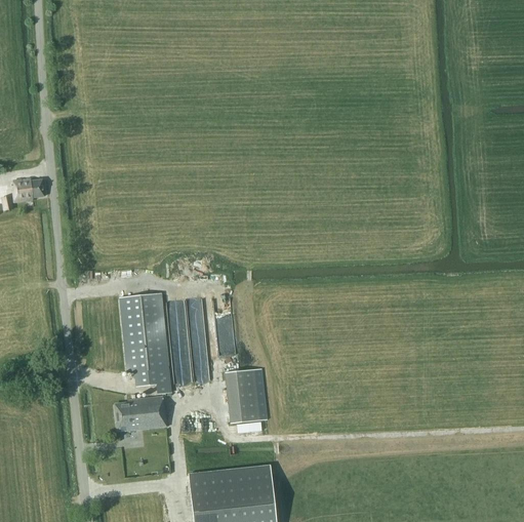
[(44,194),(43,177),(32,178),(32,176),(13,178),(14,187),(13,187),(14,197),(12,197),(13,200),(34,198),(33,195),(44,194)]
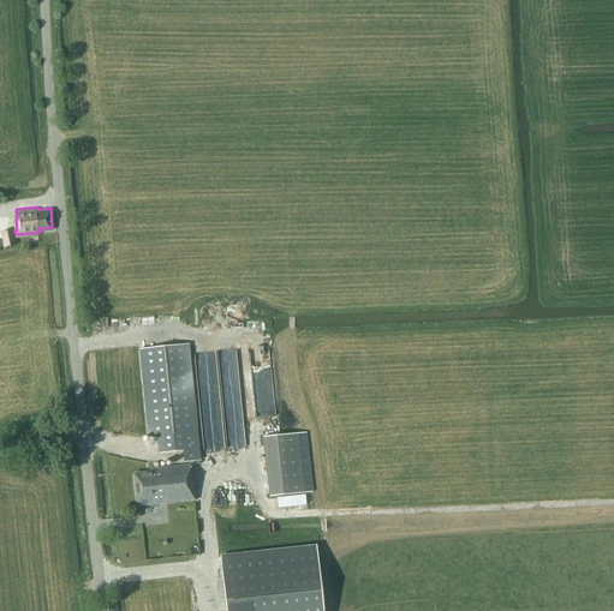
[(4,231),(6,244),(16,241),(13,228),(4,231)]
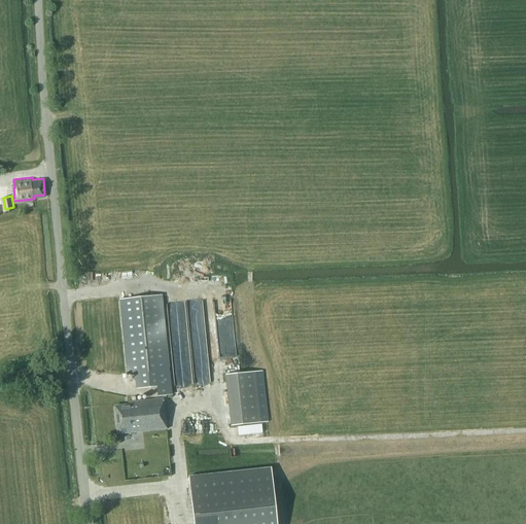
[(120,297),(128,372),(136,371),(137,386),(158,384),(159,393),(173,392),(163,292),(120,297)]
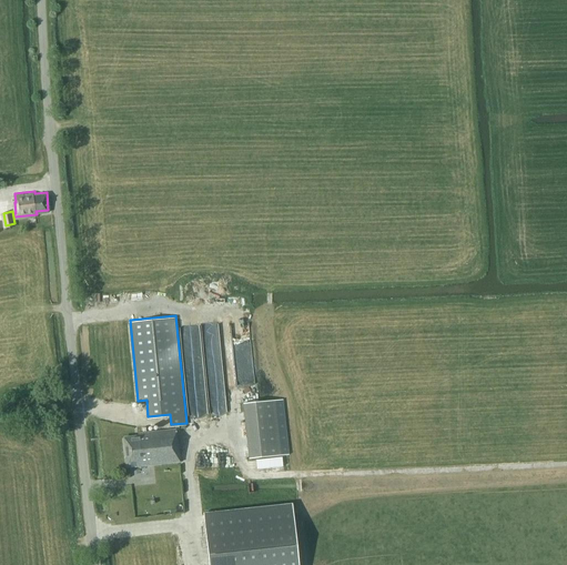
[(244,401),(250,456),(281,453),(275,397),(244,401)]
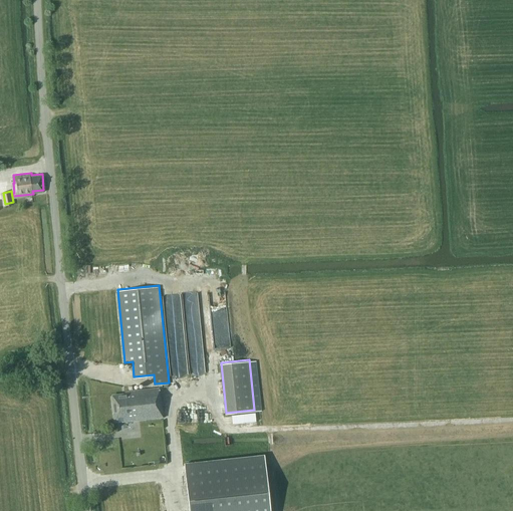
[(113,412),(114,421),(164,416),(162,396),(161,396),(160,387),(125,390),(125,392),(113,394),(114,412),(113,412)]
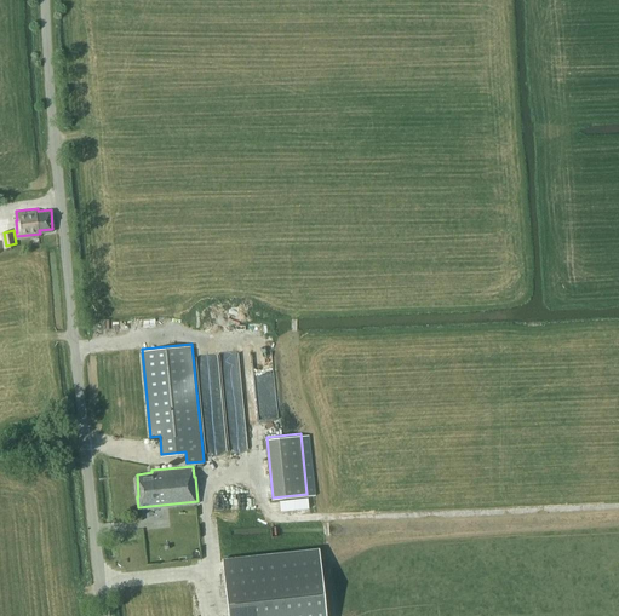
[(229,615),(327,615),(320,548),(224,559),(229,615)]
